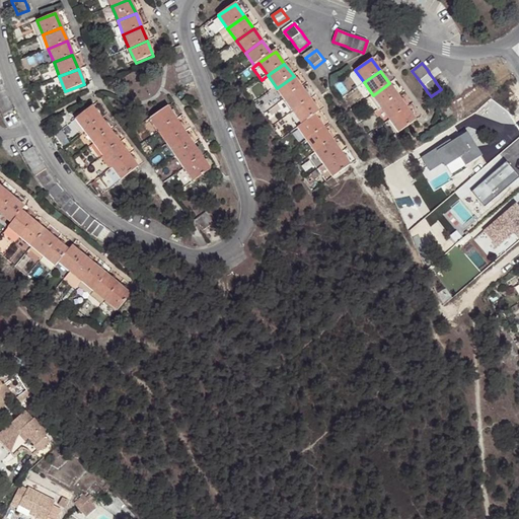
[(302,88),(294,76),(277,88),(286,100),(302,88)]
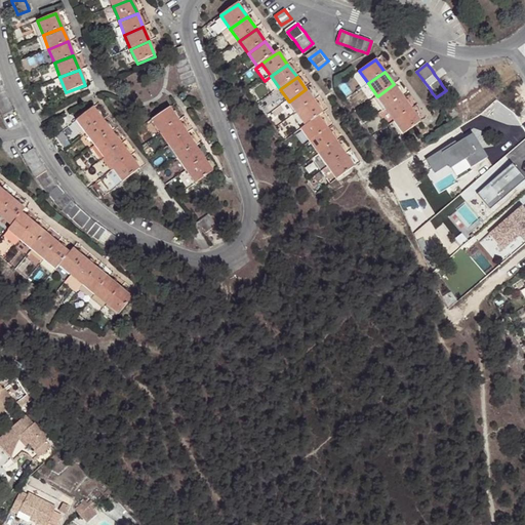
[(0,112),(1,116),(12,111),(10,106),(7,99),(4,93),(2,87),(0,81),(0,112)]
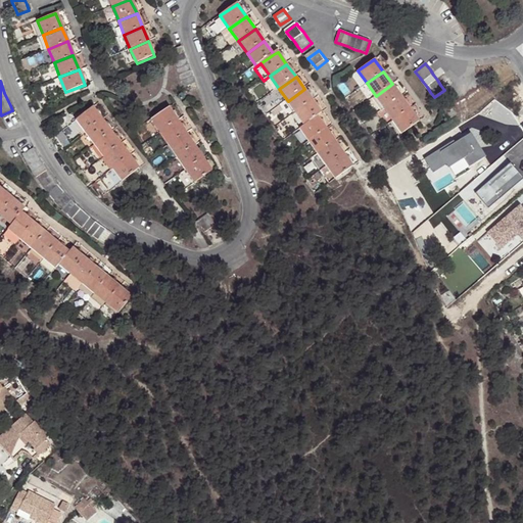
[(376,96),(385,108),(401,96),(392,84),(376,96)]
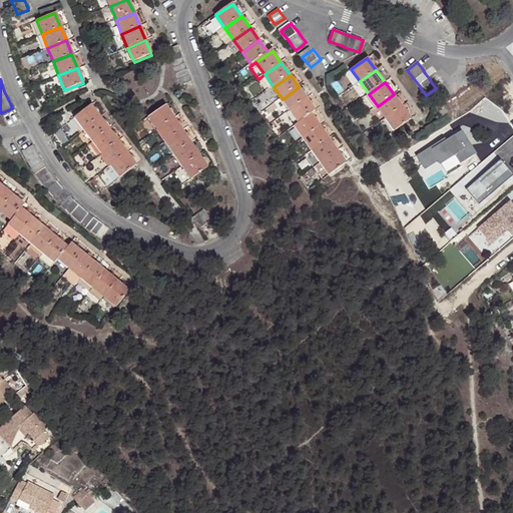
[(292,111),(308,99),(299,87),(283,99),(292,111)]
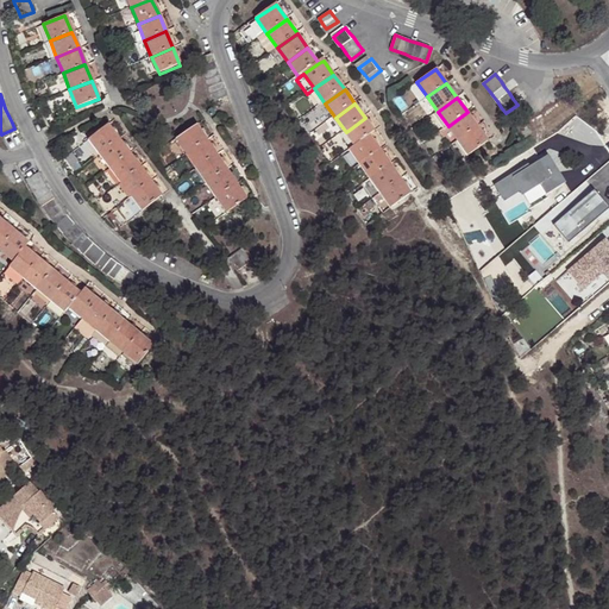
[(449,126),(459,140),(478,127),(468,112),(449,126)]
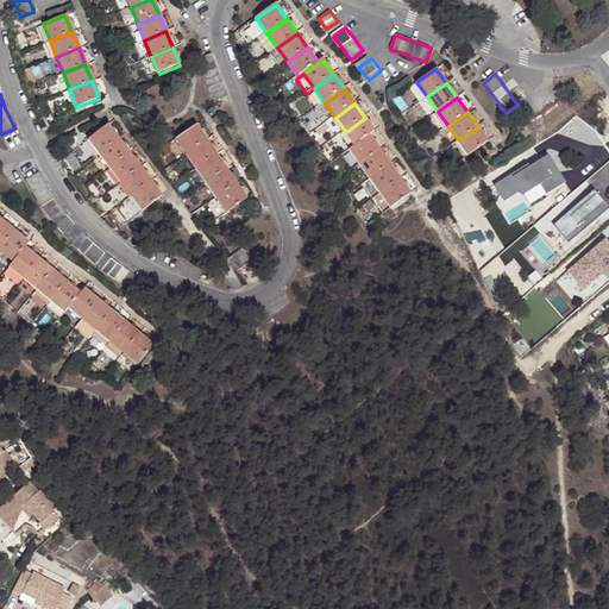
[(356,146),(371,136),(376,132),(365,118),(346,132),(356,146)]
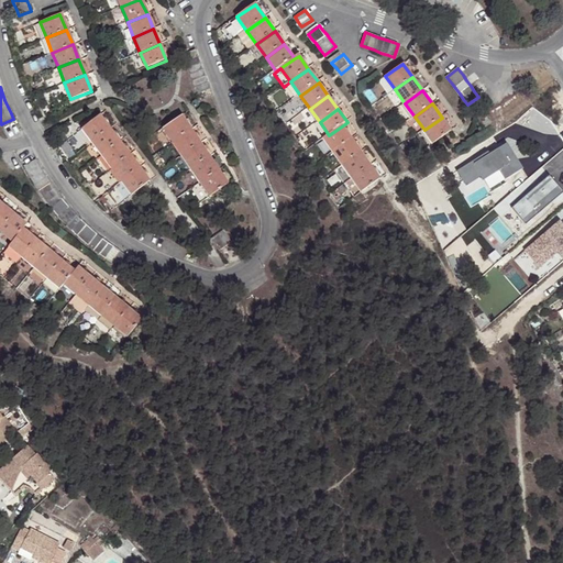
[(478,118),(485,129),(494,124),(486,113),(478,118)]
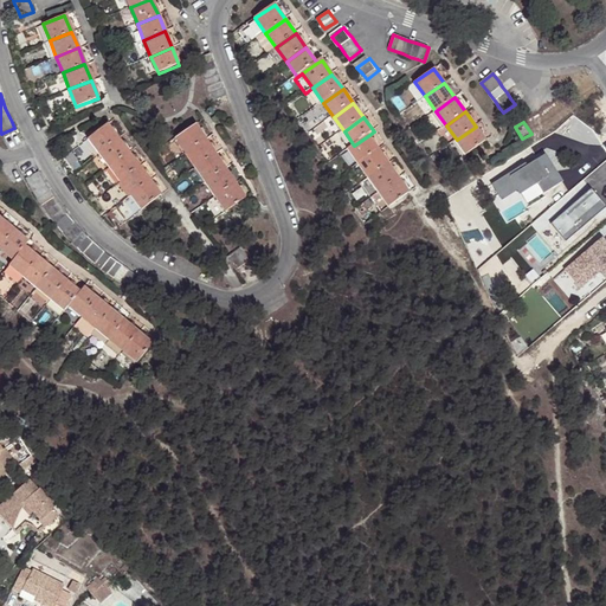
[(86,140),(97,153),(117,139),(107,124),(86,140)]
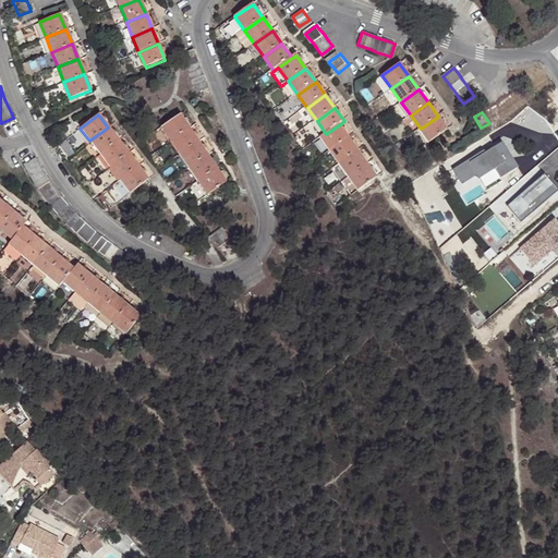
[(161,126),(170,141),(189,128),(180,114),(161,126)]
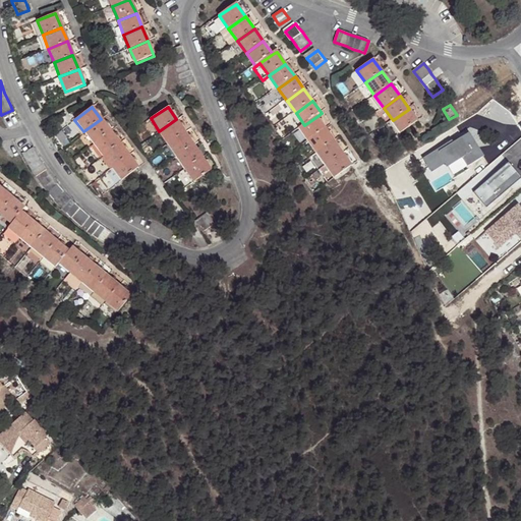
[(409,109),(393,120),(402,133),(418,121),(409,109)]
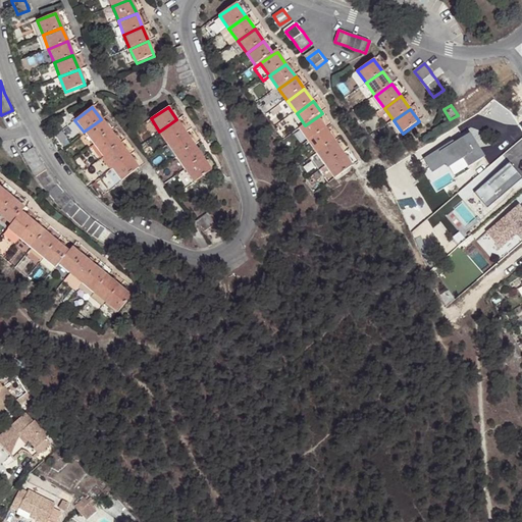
[(310,142),(327,129),(318,116),(305,125),(301,128),(310,142)]
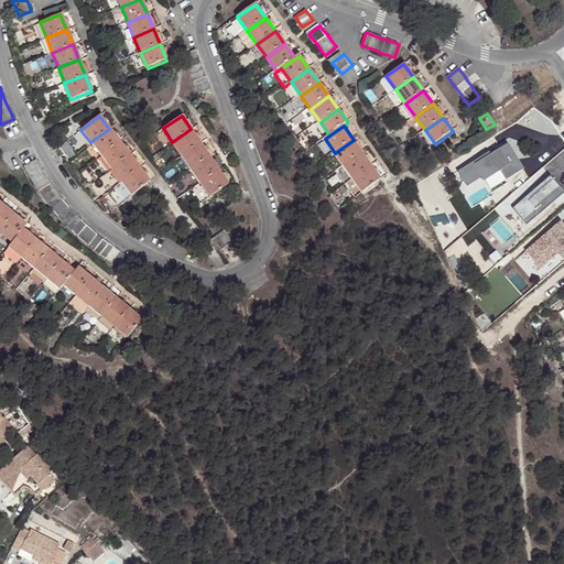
[(99,155),(118,142),(109,129),(90,142),(99,155)]
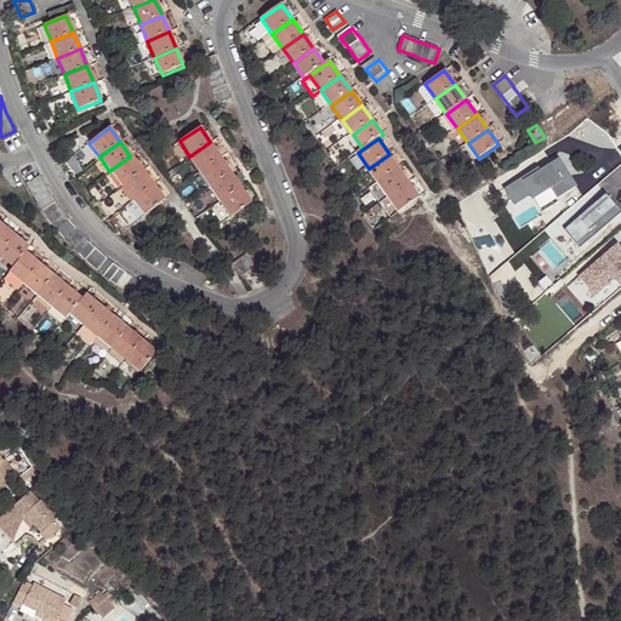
[(199,171),(220,158),(210,142),(189,157),(199,171)]
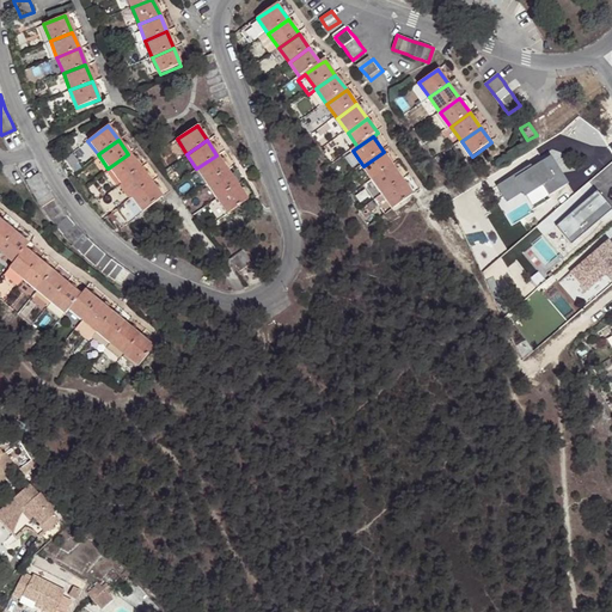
[(363,166),(373,181),(395,166),(384,152),(363,166)]
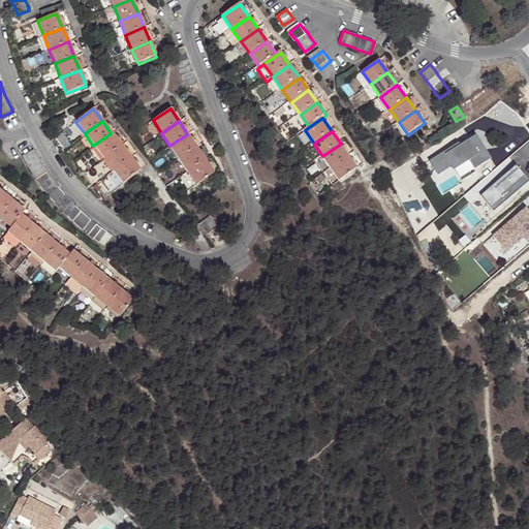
[(93,146),(102,159),(120,146),(111,133),(93,146)]
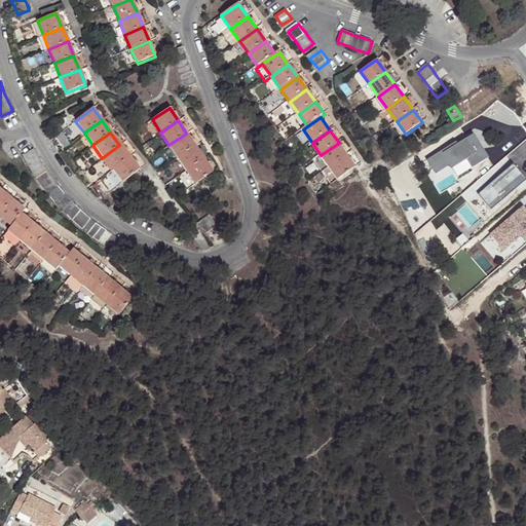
[(168,145),(177,158),(194,147),(186,134),(168,145)]
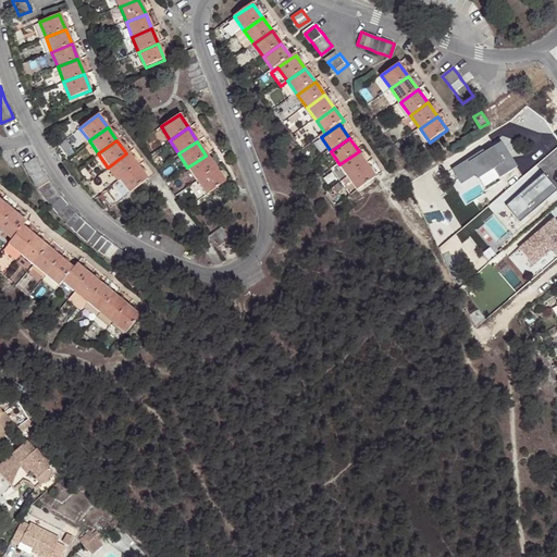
[(495,172),(502,180),(516,168),(497,146),(478,162),(477,160),(454,180),(463,192),(479,180),(482,183),(495,172)]
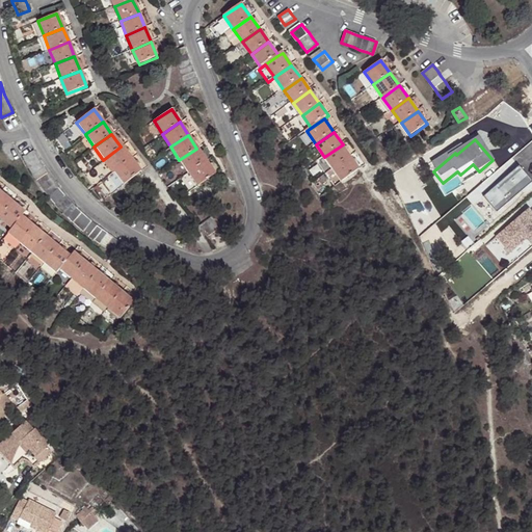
[(324,157),(334,169),(351,157),(343,144),(324,157)]
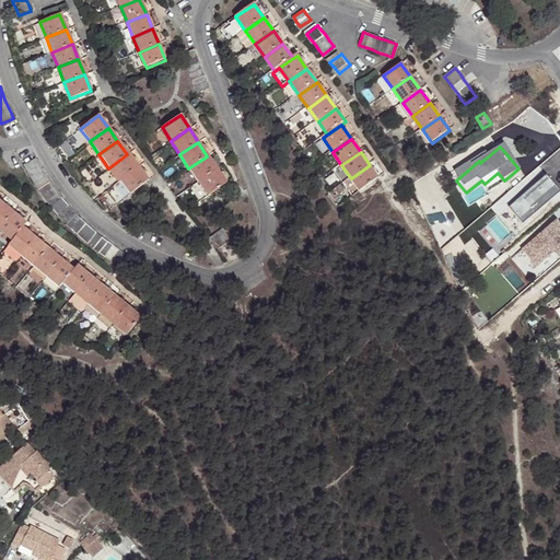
[(108,168),(118,182),(137,168),(127,154),(108,168)]
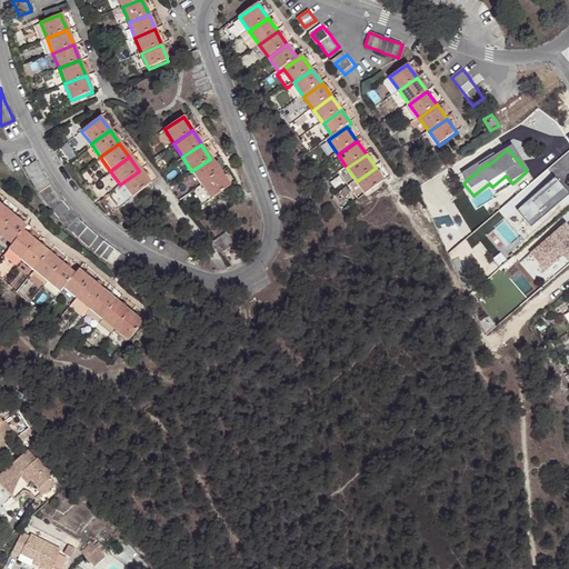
[(191,171),(200,186),(220,173),(210,159),(191,171)]
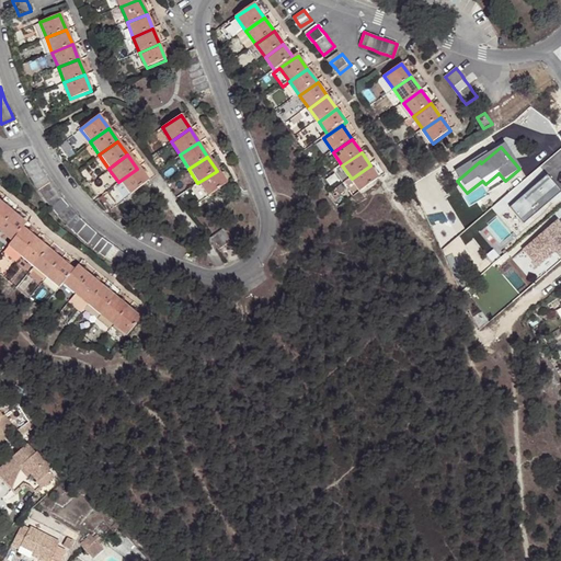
[(110,262),(115,265),(124,253),(118,250),(113,247),(107,242),(102,239),(96,235),(91,230),(86,226),(81,221),(76,216),(71,212),(67,206),(63,201),(58,195),(54,190),(49,184),(46,179),(43,172),(38,167),(35,160),(23,168),(27,174),(32,180),(35,186),(39,192),(44,197),(47,203),(52,209),(56,215),(60,220),(66,226),(70,230),(76,236),(81,240),(87,245),(92,250),(98,254),(104,259),(110,262)]
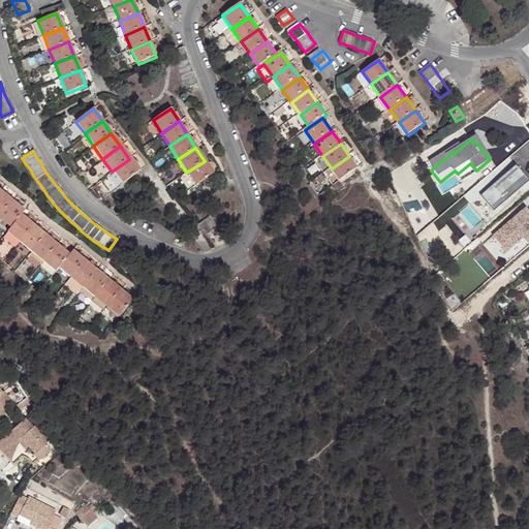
[(349,156),(332,168),(341,182),(360,169),(349,156)]
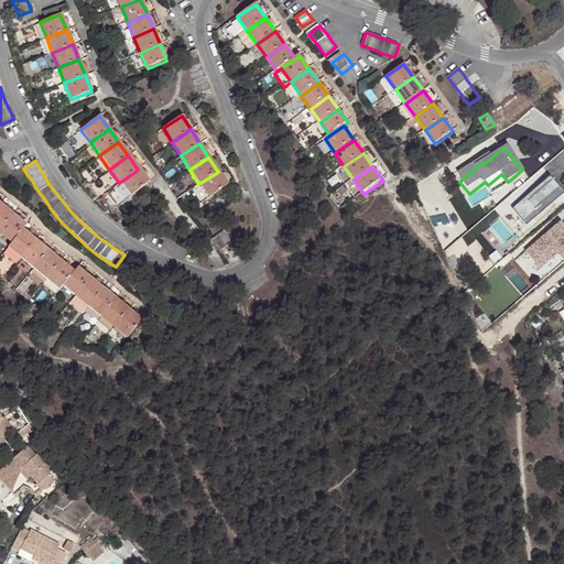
[(138,170),(119,183),(129,196),(148,183),(138,170)]
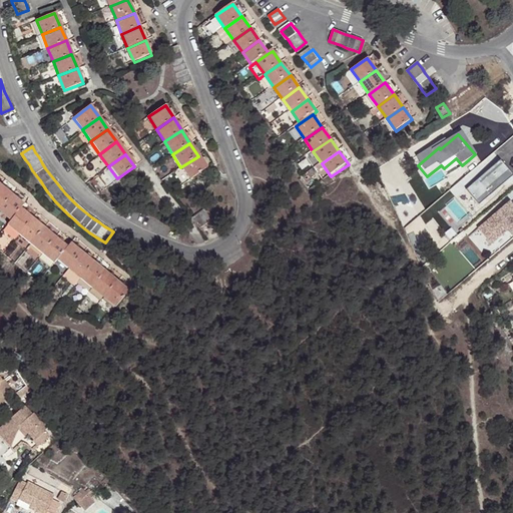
[(198,156),(180,167),(188,179),(205,168),(198,156)]
